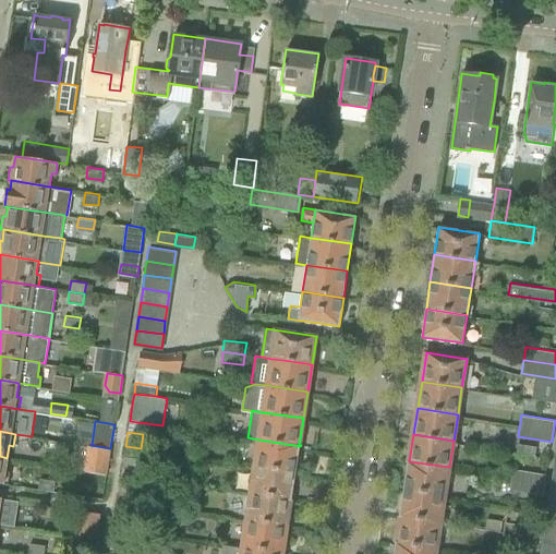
[(258,440),(254,467),(297,473),(300,446),(258,440)]
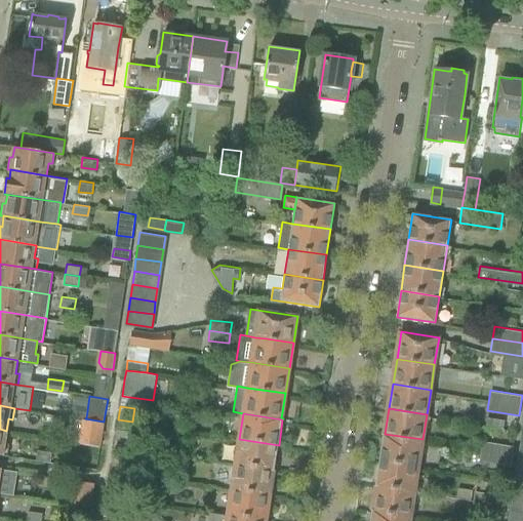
[(487,415),(486,425),(504,428),(506,418),(487,415)]
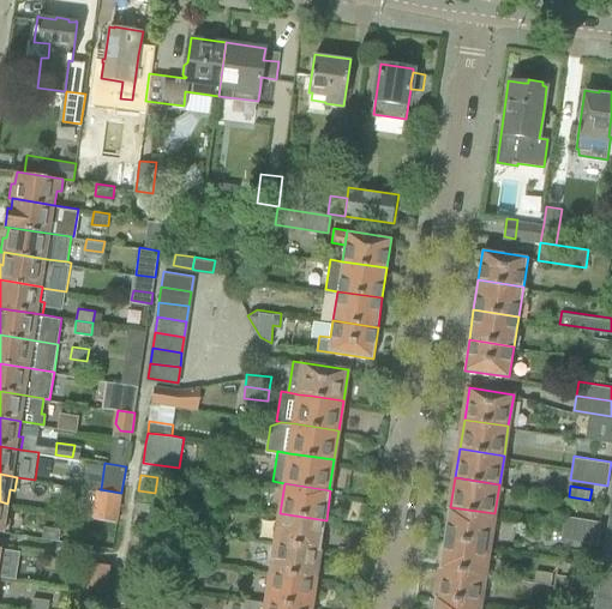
[(96,489),(91,517),(119,520),(123,493),(121,493),(100,489),(96,489)]
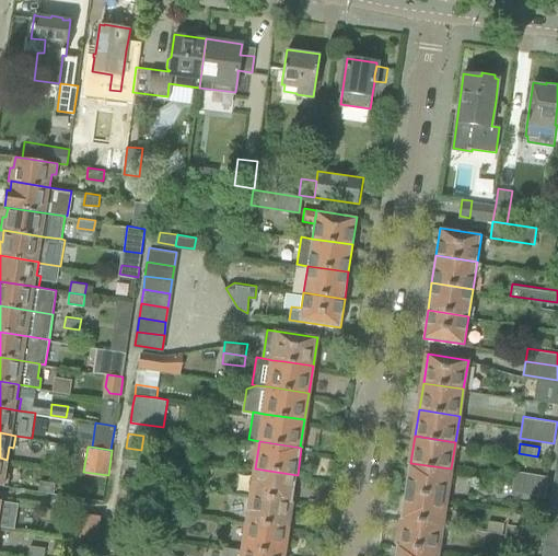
[(170,456),(169,465),(182,467),(183,459),(170,456)]
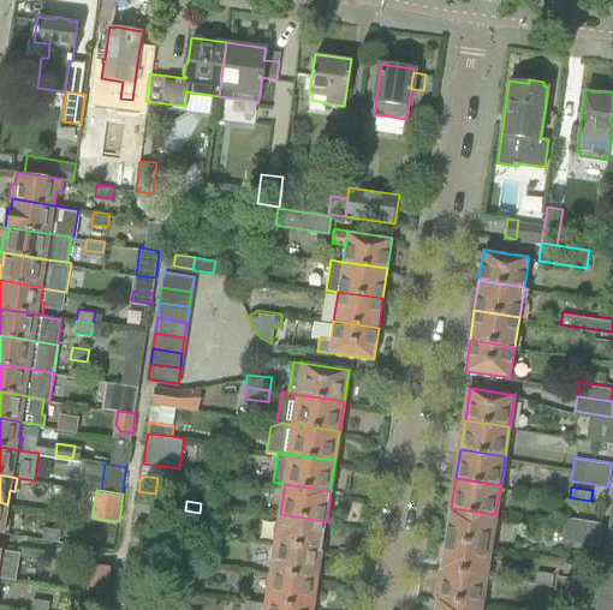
[(7,504),(0,502),(0,531),(9,532),(10,519),(5,518),(7,504)]
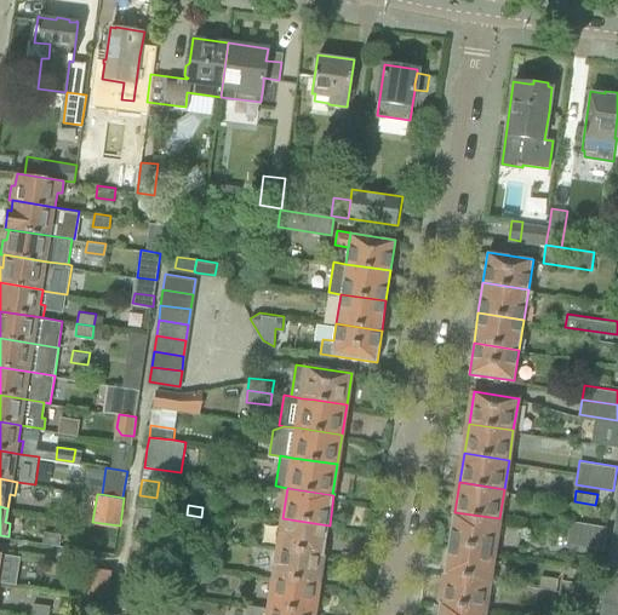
[(495,550),(499,518),(455,512),(453,512),(448,542),(495,550)]
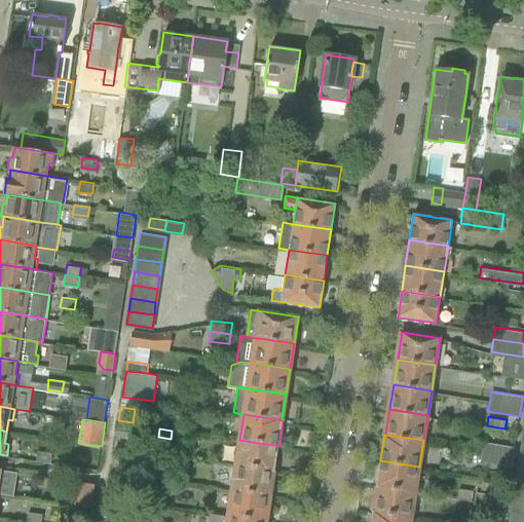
[(239,440),(235,465),(274,472),(274,471),(275,471),(279,446),(239,440)]
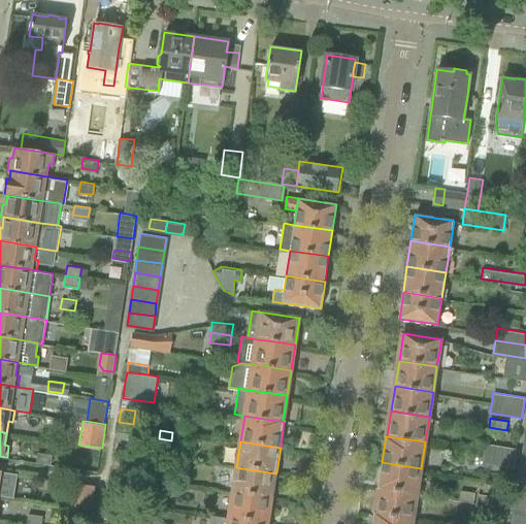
[(486,445),(483,463),(514,467),(517,450),(517,448),(486,443),(486,445)]
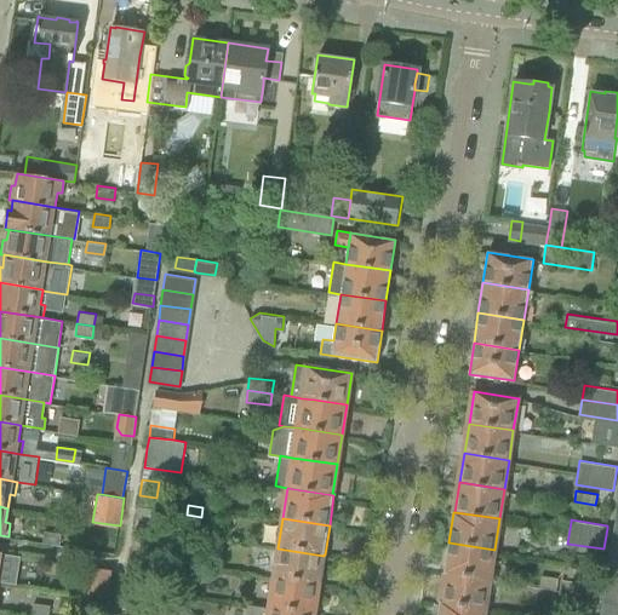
[(45,529),(44,542),(61,545),(62,533),(45,529)]
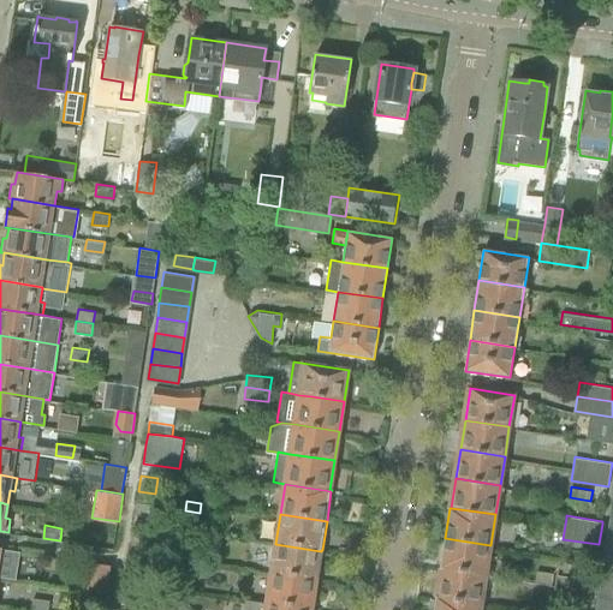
[(486,574),(491,545),(445,538),(441,568),(486,574)]
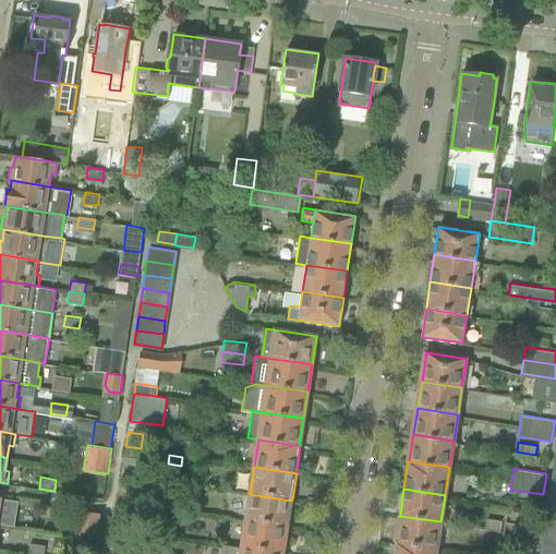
[(118,491),(117,501),(137,504),(139,494),(118,491)]
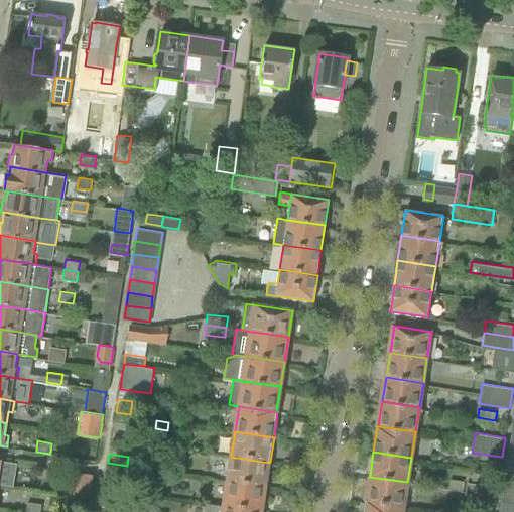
[(231,457),(228,480),(265,486),(269,463),(231,457)]
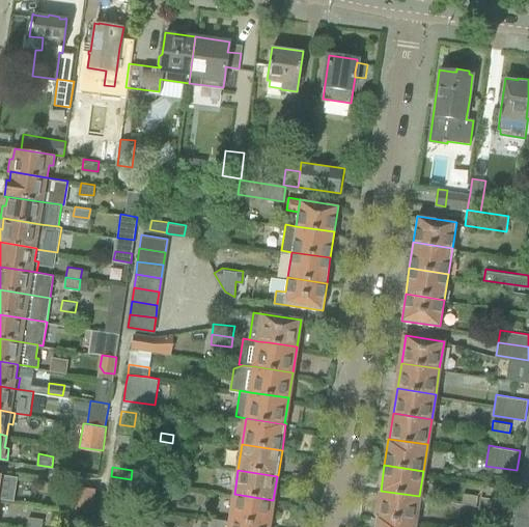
[(0,497),(15,500),(19,476),(5,474),(0,472),(0,497)]
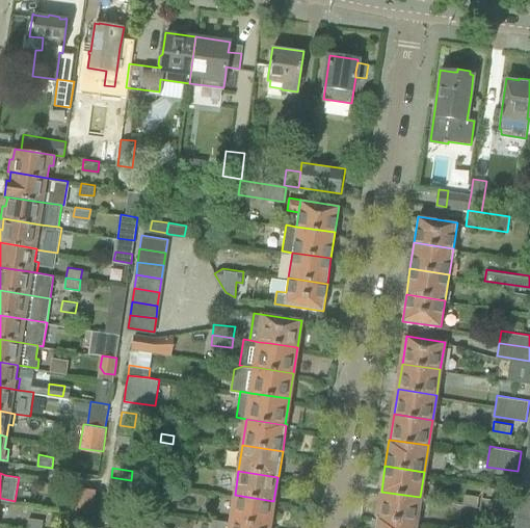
[(111,477),(110,486),(130,490),(131,480),(111,477)]
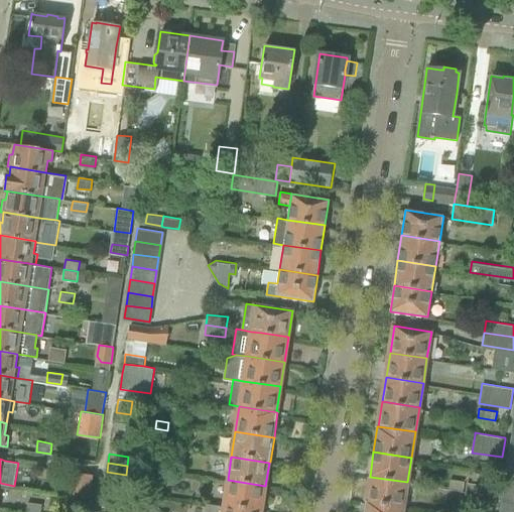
[(474,471),(473,480),(487,482),(489,473),(474,471)]
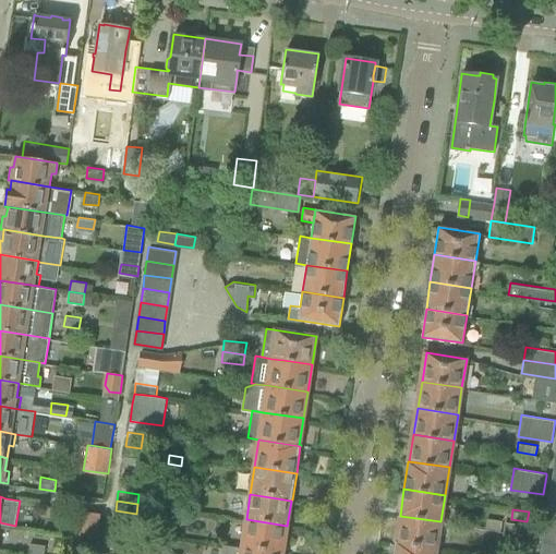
[(97,538),(100,513),(83,510),(80,534),(97,538)]
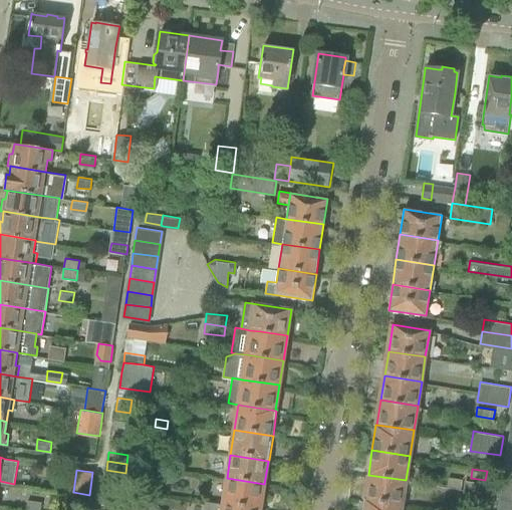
[(511,475),(504,474),(502,486),(511,487),(511,475)]
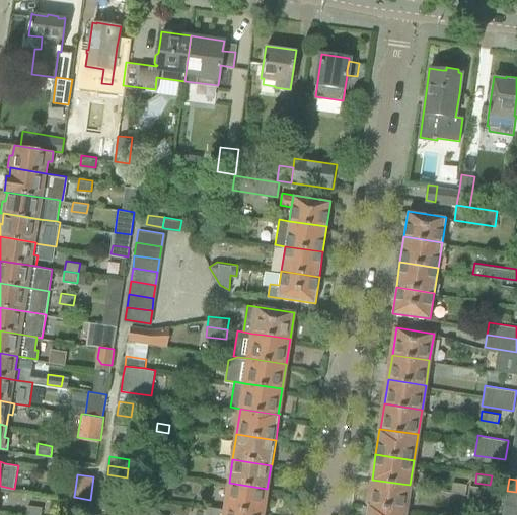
[(407,509),(410,485),(372,480),(369,504),(407,509)]
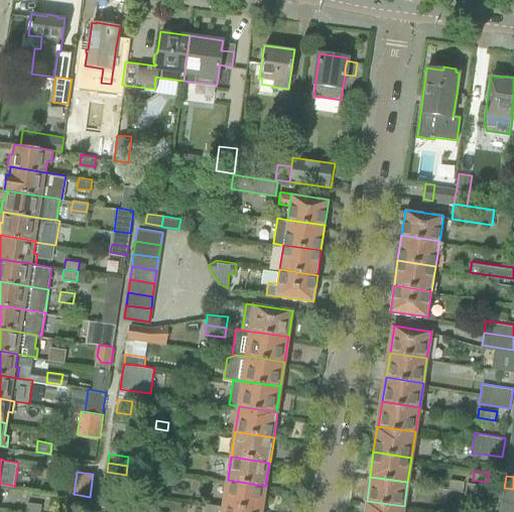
[(228,480),(224,505),(261,511),(265,486),(228,480)]
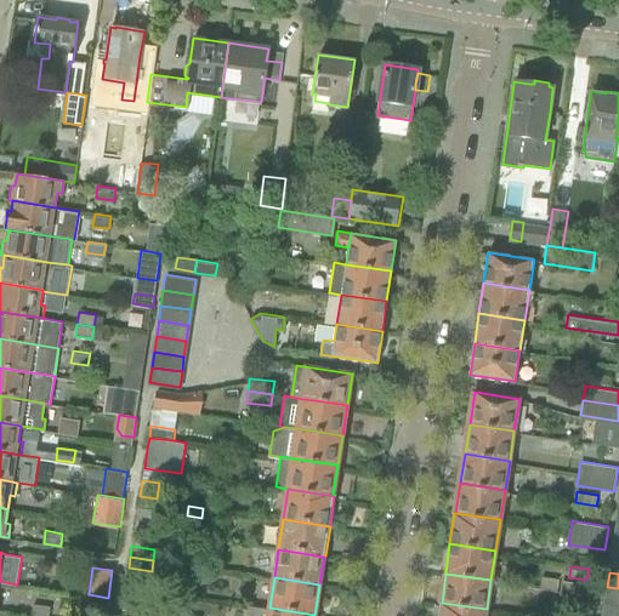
[(562,579),(558,603),(596,609),(600,585),(562,579)]
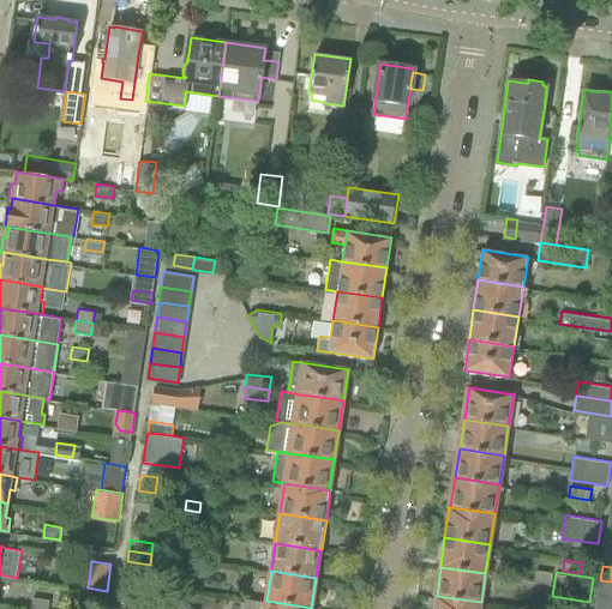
[(611,582),(600,580),(598,595),(611,596),(611,582)]
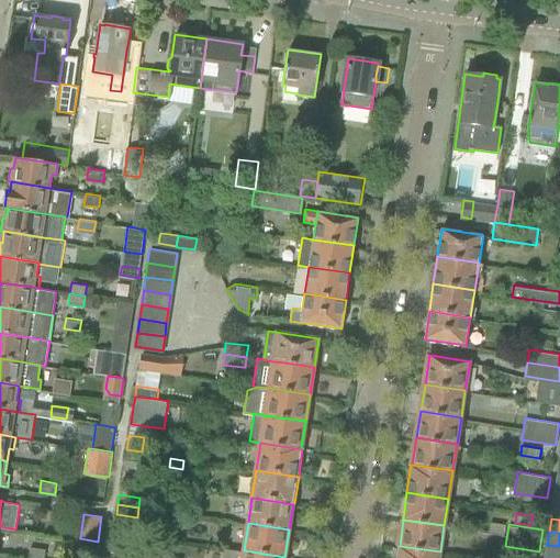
[(559,546),(547,545),(545,557),(559,557),(559,546)]
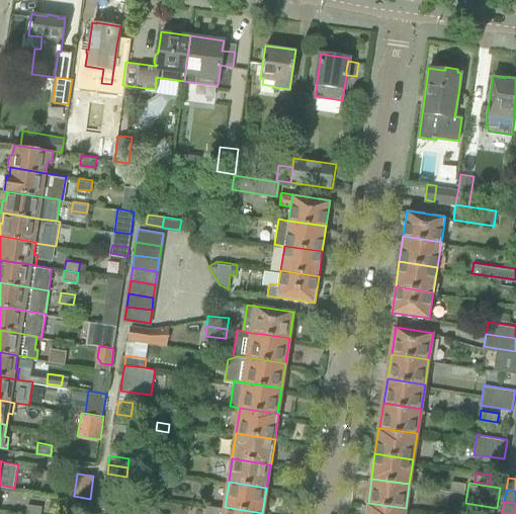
[(28,503),(26,513),(33,513),(40,513),(43,505),(28,503)]
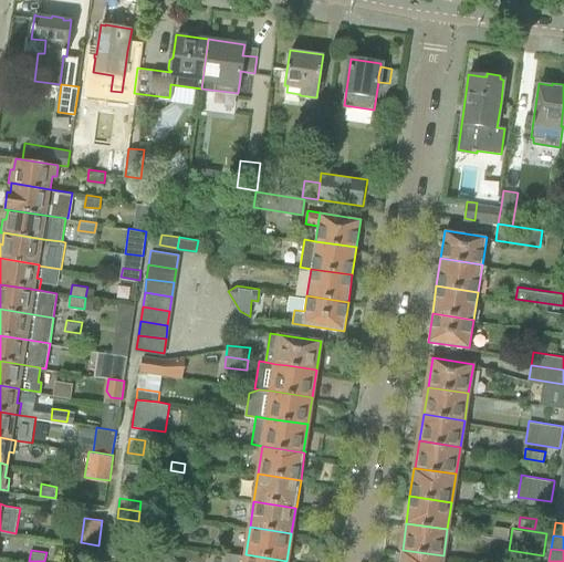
[(441,561),(444,555),(403,550),(401,550),(398,561),(441,561)]
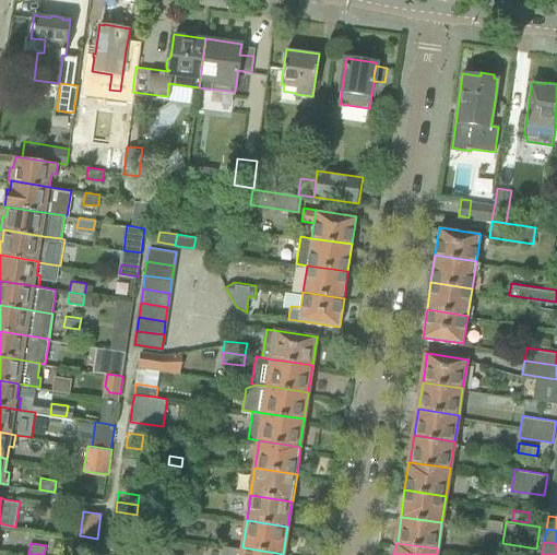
[(224,545),(222,554),(283,554),(243,547),(224,545)]
